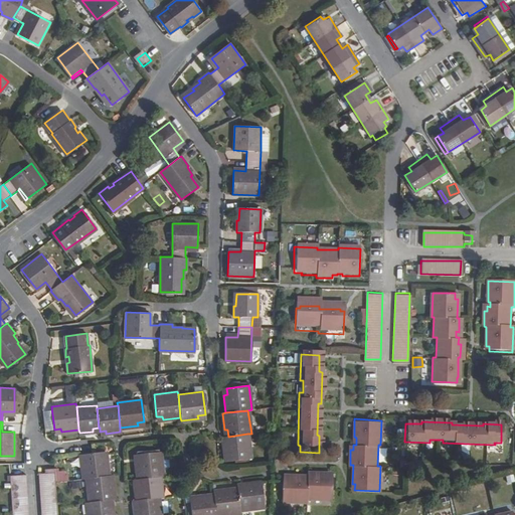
[(228,437),(225,438),(225,443),(222,444),(224,461),(250,458),(247,434),(228,437)]
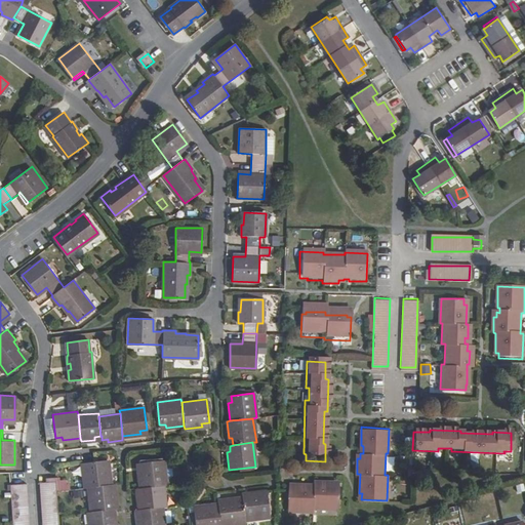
[(105,467),(104,460),(80,463),(83,487),(86,487),(110,485),(108,467),(105,467)]
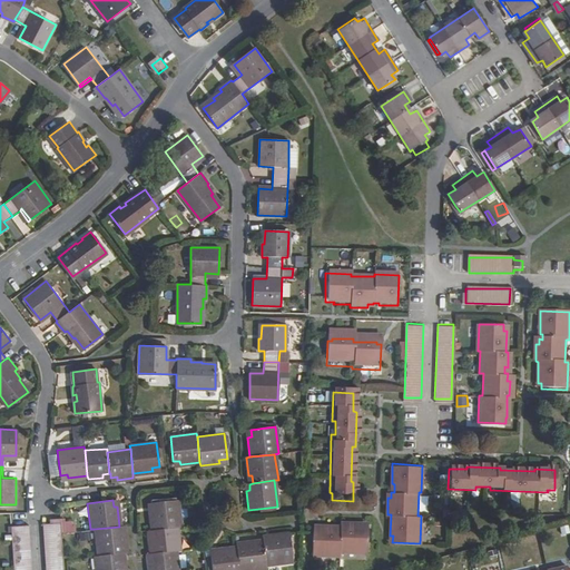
[(150,530),(175,527),(179,527),(176,500),(150,503),(151,509),(148,510),(150,530)]
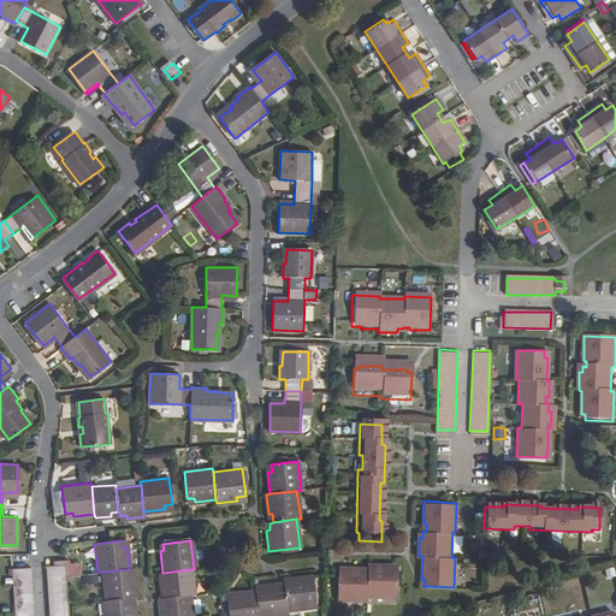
[(55,568),(47,568),(49,615),(69,615),(66,561),(55,562),(55,568)]
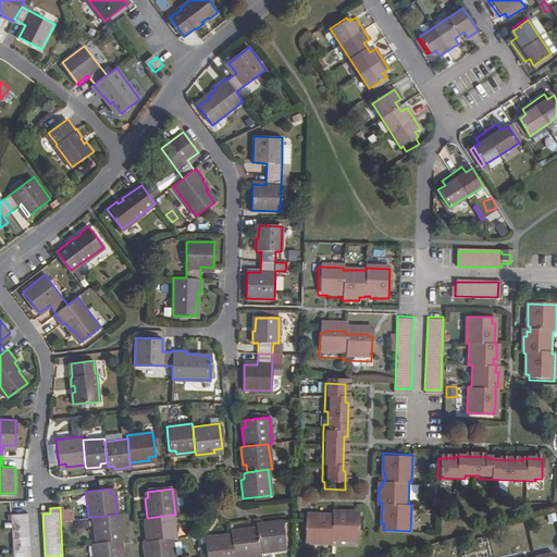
[(332,542),(360,543),(361,516),(354,516),(354,514),(334,512),(333,515),(314,515),(314,516),(306,516),(305,544),(333,544),(332,542)]
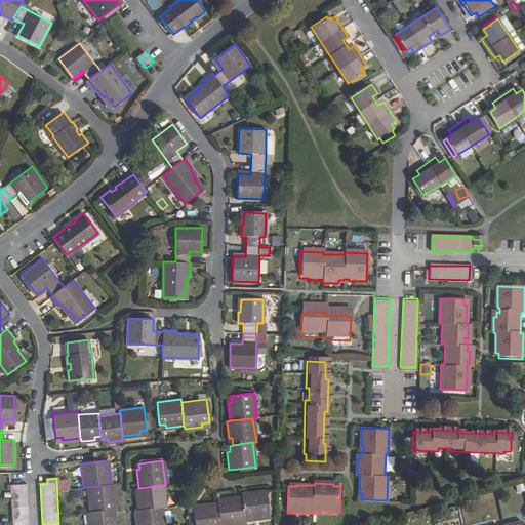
[(110,485),(86,487),(89,512),(110,509),(113,509),(112,502),(116,501),(114,484),(110,485)]
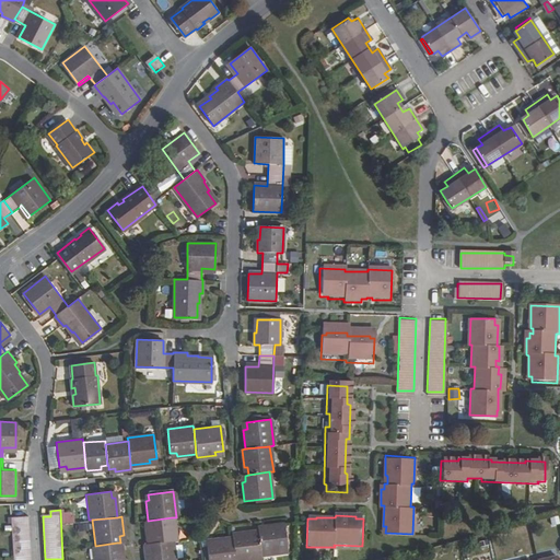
[(31,559),(28,517),(12,518),(14,559),(31,559)]
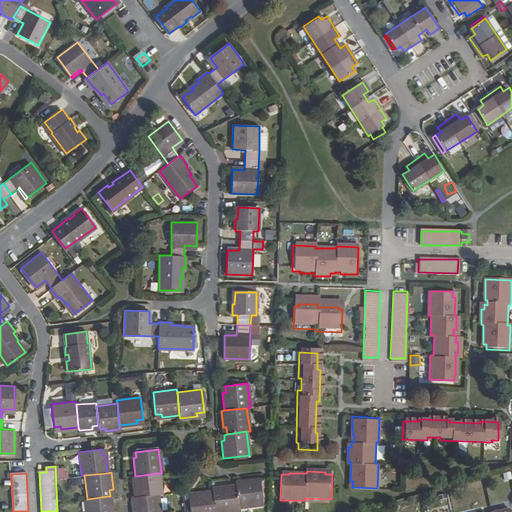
[(137,497),(157,494),(160,494),(157,473),(135,476),(132,476),(133,491),(136,490),(137,497)]
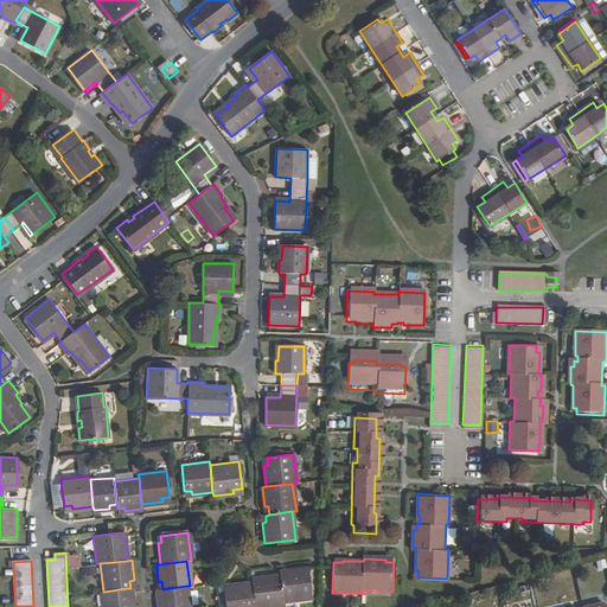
[(306,568),(285,570),(286,574),(279,575),(279,579),(282,602),(310,599),(306,568)]
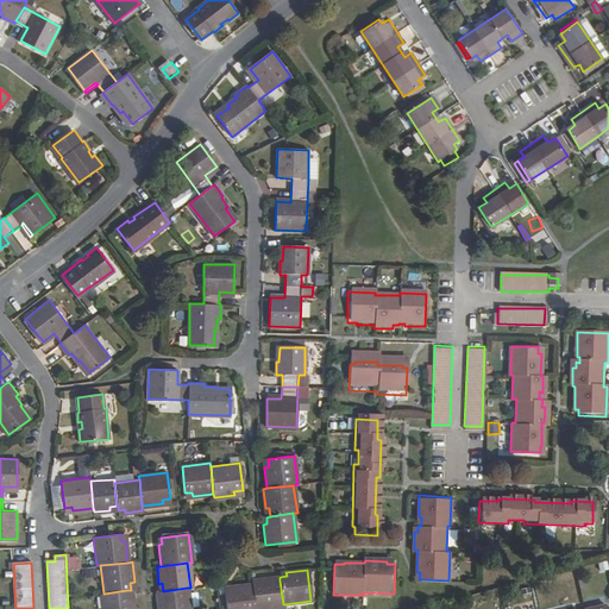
[(275,608),(283,608),(283,604),(280,581),(272,582),(272,578),(251,581),(252,584),(255,608),(275,608)]
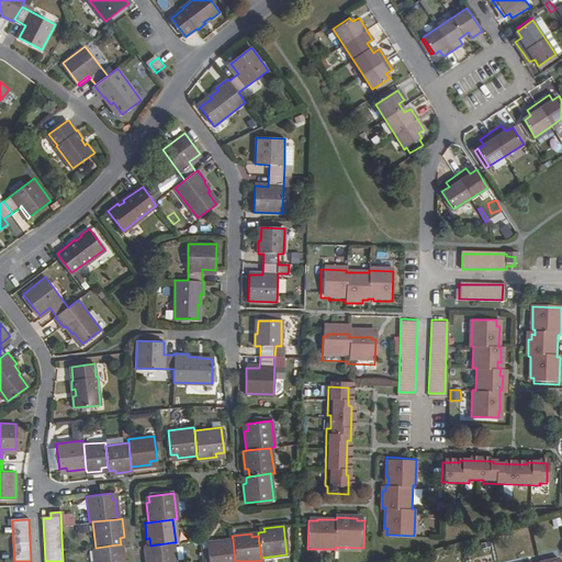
[(235,561),(233,539),(213,542),(213,546),(206,547),(208,561),(235,561)]
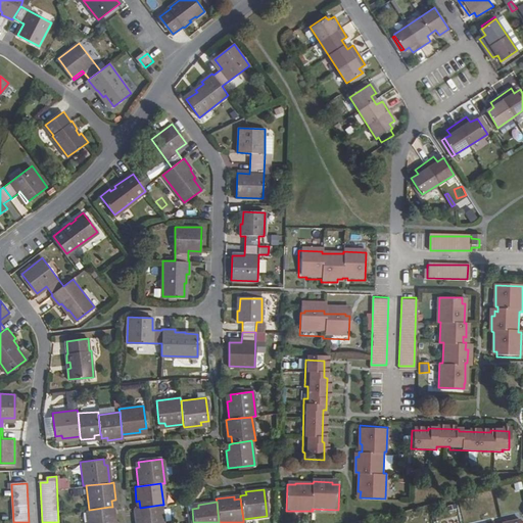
[(135,522),(162,522),(160,505),(140,508),(137,508),(138,514),(134,514),(135,522)]
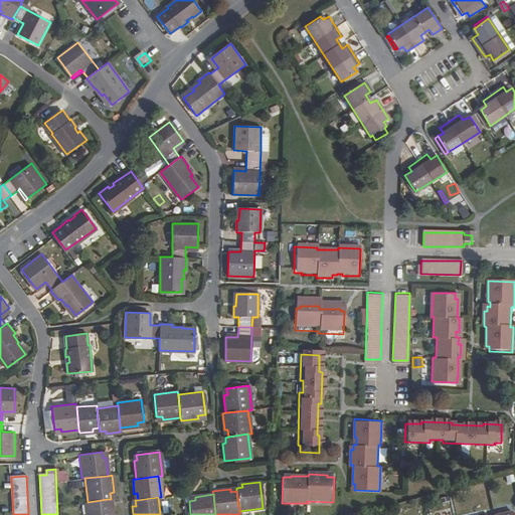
[(108,499),(88,502),(84,502),(86,514),(112,514),(112,506),(108,506),(108,499)]
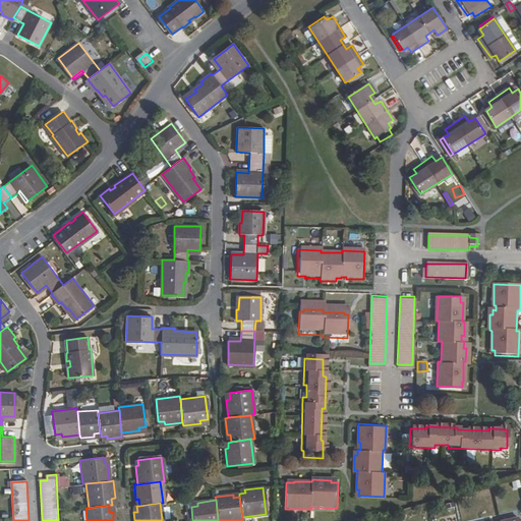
All buildings are outlined.
